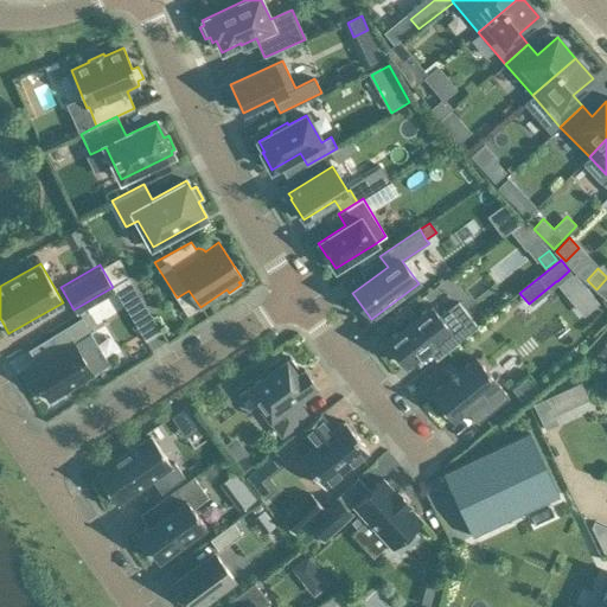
[(598,301),(575,273),(561,285),(583,313),(598,301)]
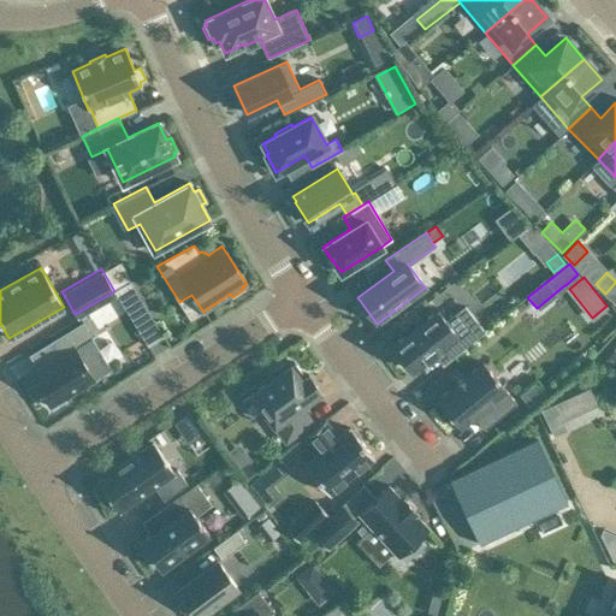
[(147,311),(130,282),(114,291),(131,320),(147,311)]
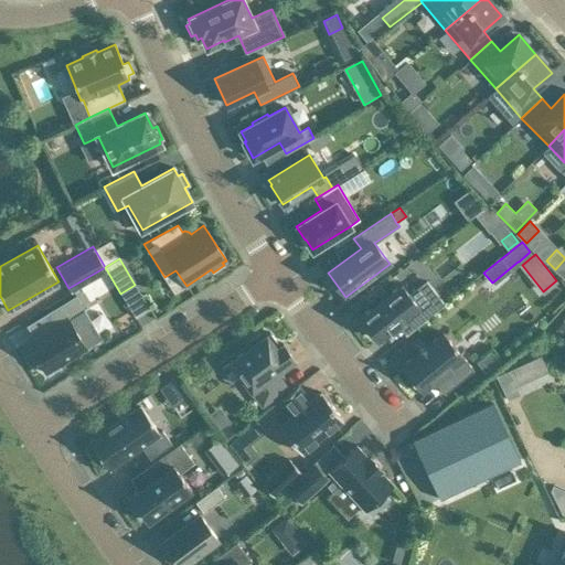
[(425,281),(408,296),(400,284),(359,317),(377,340),(390,329),(391,330),(396,324),(405,336),(444,305),(430,287),(425,281)]
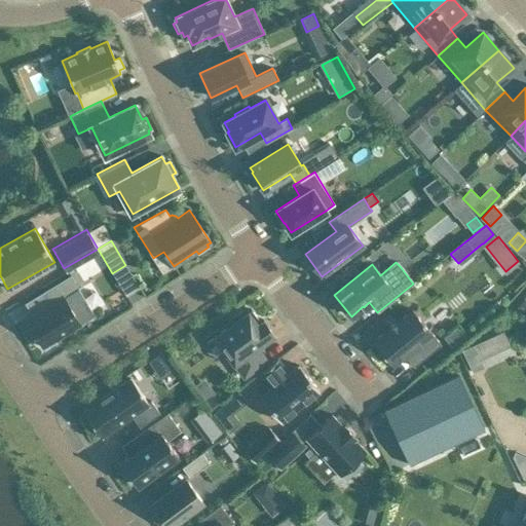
[(25,320),(40,343),(52,336),(54,340),(81,324),(65,297),(78,288),(71,275),(44,292),(51,303),(25,320)]
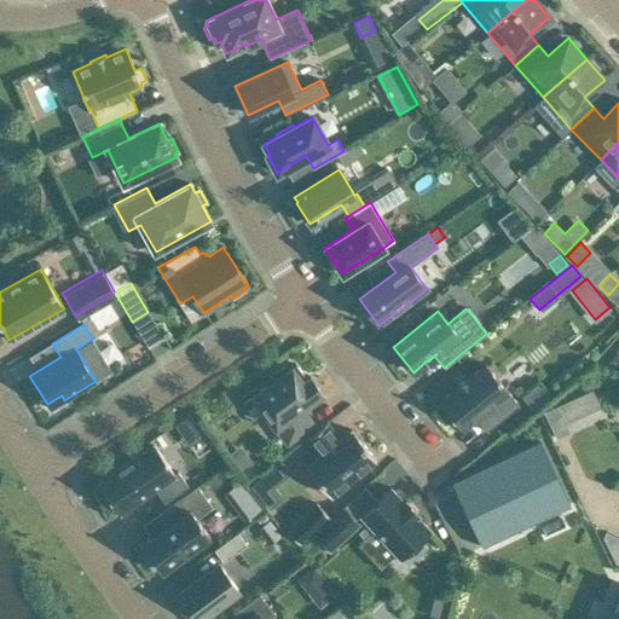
[(322,393),(310,376),(306,379),(295,364),(288,369),(285,365),(272,375),(276,379),(252,395),(287,444),(313,424),(301,409),(322,393)]
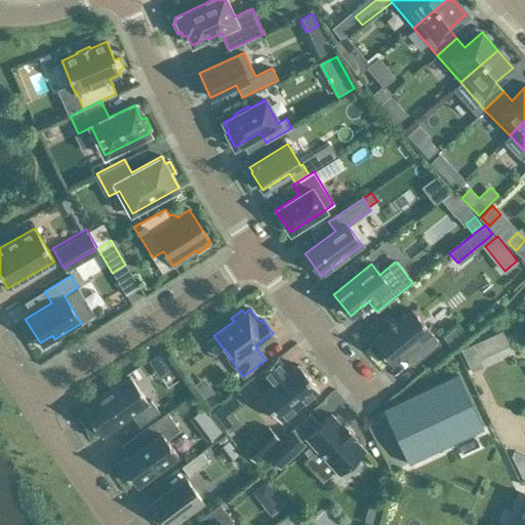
[(412,366),(440,344),(411,309),(372,340),(381,352),(377,355),(386,364),(389,361),(392,365),(404,356),(412,366)]
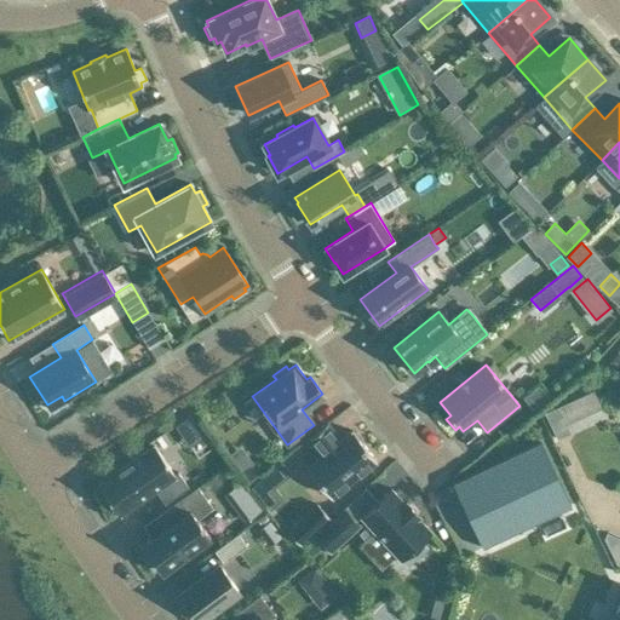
[(538,385),(523,397),(532,409),(547,396),(538,385)]
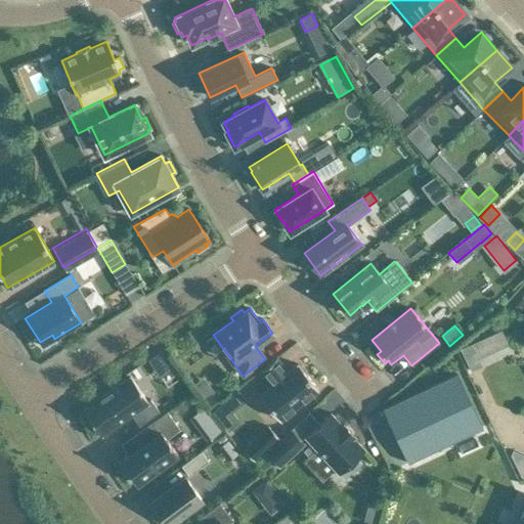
[(501,331),(490,336),(496,351),(508,346),(501,331)]
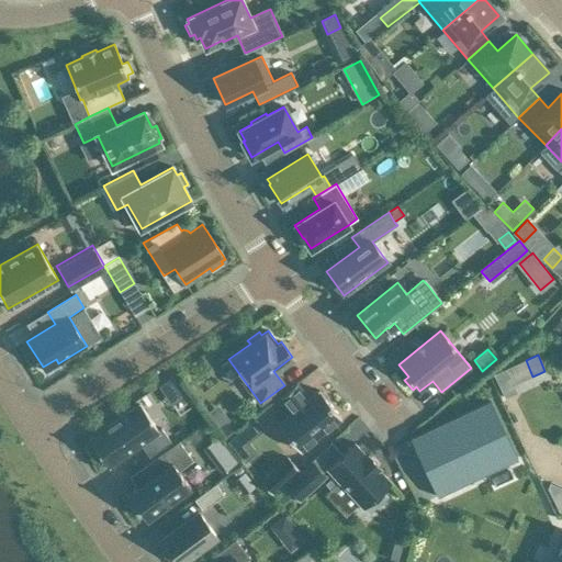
[(506,369),(494,374),(505,398),(516,393),(506,369)]
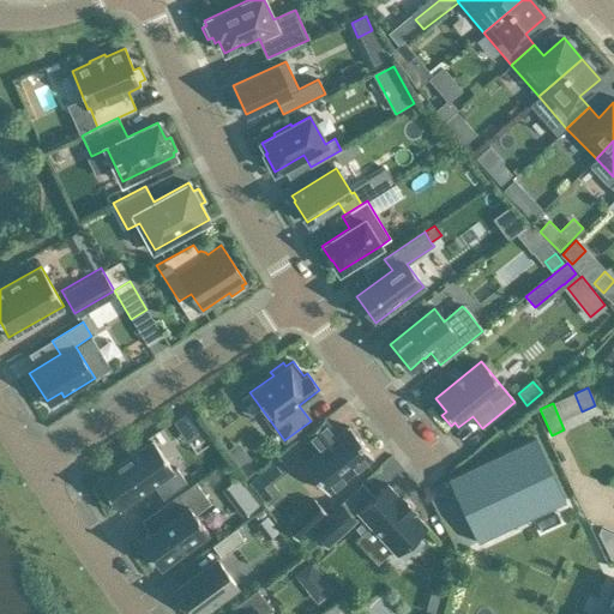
[(372,456),(348,427),(337,435),(324,419),(305,434),(319,451),(305,463),(329,492),(372,456)]
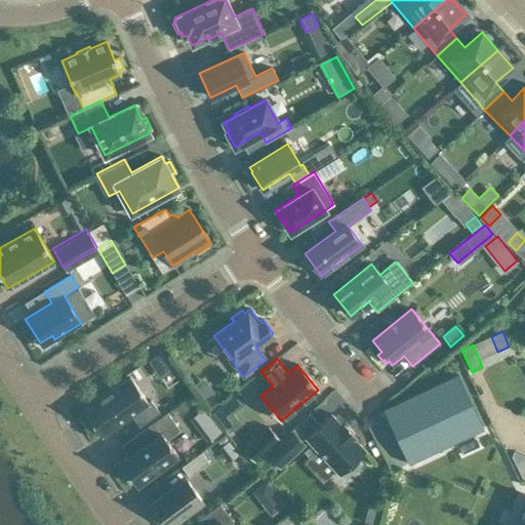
[(456,376),(384,410),(388,420),(377,426),(394,460),(404,455),(408,462),(481,428),(456,376)]
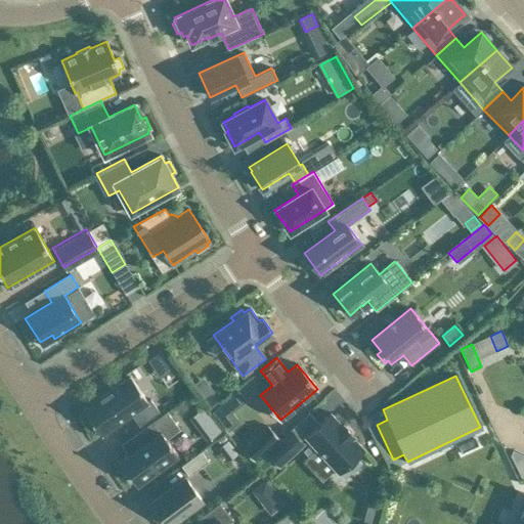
[(88,405),(83,408),(100,435),(131,415),(139,426),(160,412),(150,399),(147,401),(130,377),(98,398),(96,395),(85,402),(88,405)]
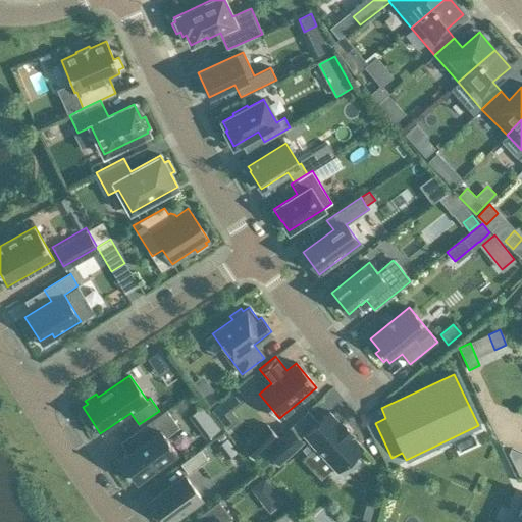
[(248,397),(261,389),(255,378),(242,384),(248,397)]
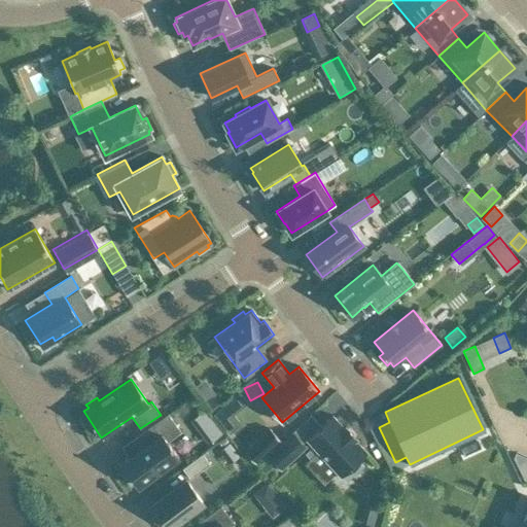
[(239,393),(213,413),(221,424),(247,405),(239,393)]
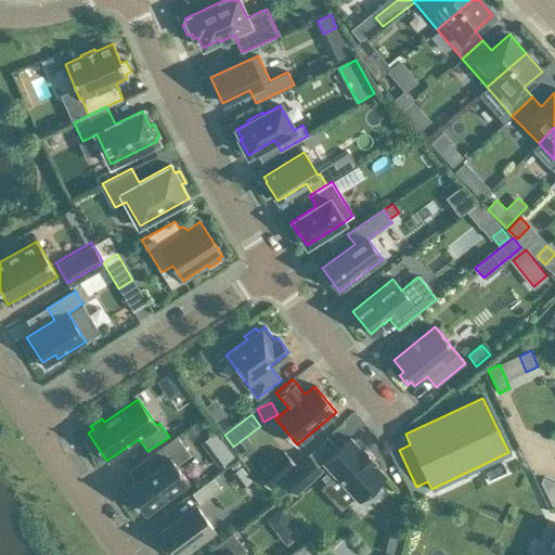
[(177,465),(191,454),(176,435),(144,459),(153,469),(126,489),(143,513),(188,480),(177,465)]
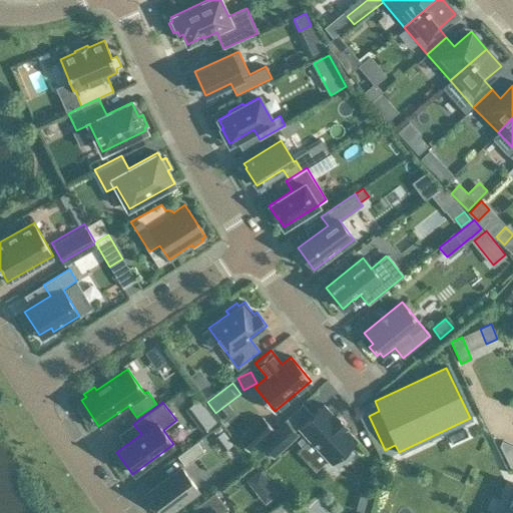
[(324,405),(299,428),(331,463),(356,440),(346,428),(347,427),(336,415),(335,416),(324,405)]
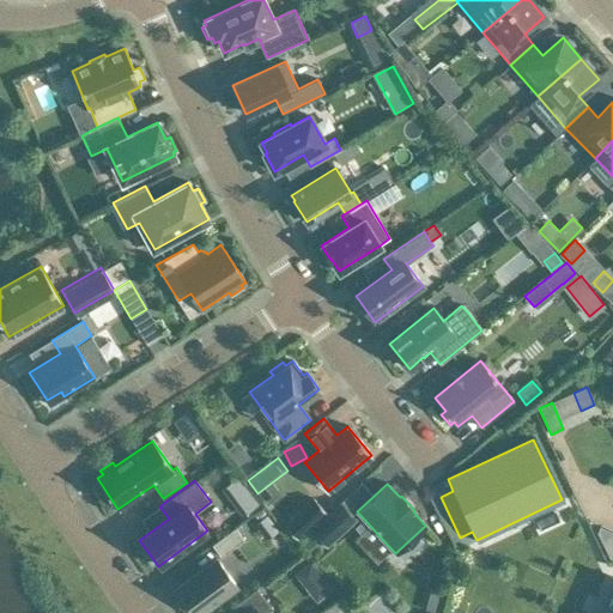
[(258,505),(252,497),(237,508),(243,516),(258,505)]
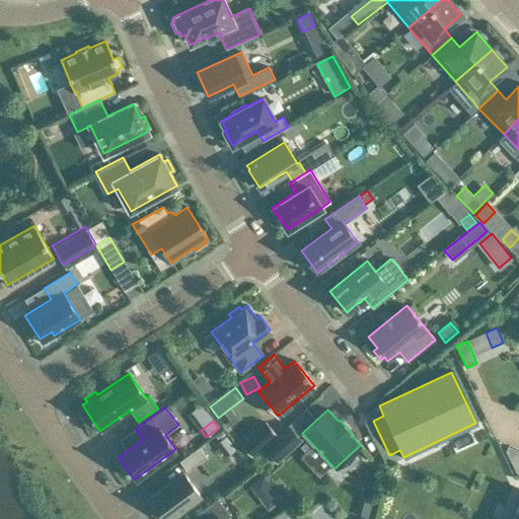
[(265,421),(240,444),(252,457),(277,434),(265,421)]
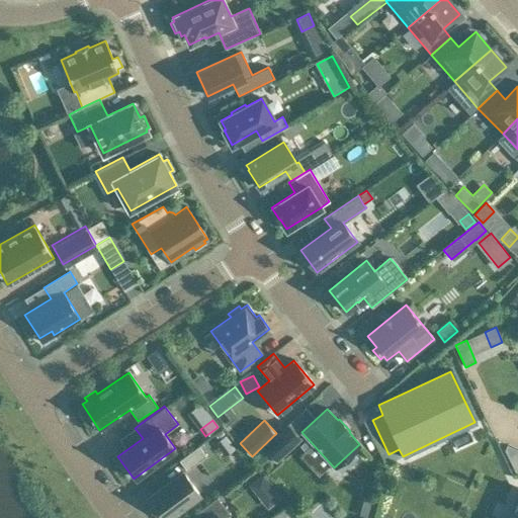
[(301,439),(287,424),(263,446),(276,461),(301,439)]
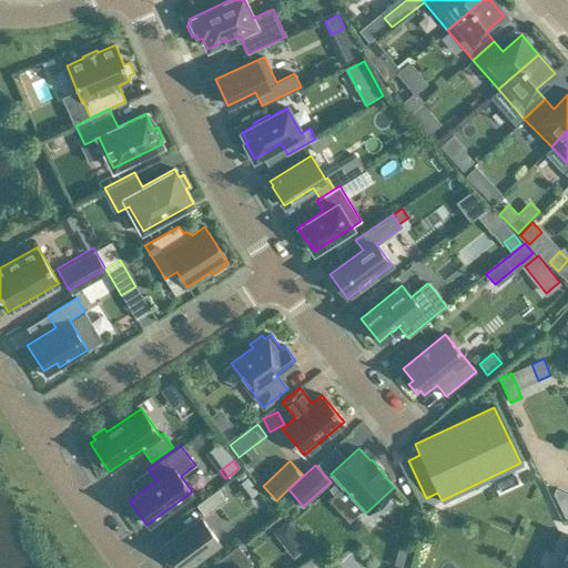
[(201,501),(209,513),(230,497),(222,486),(201,501)]
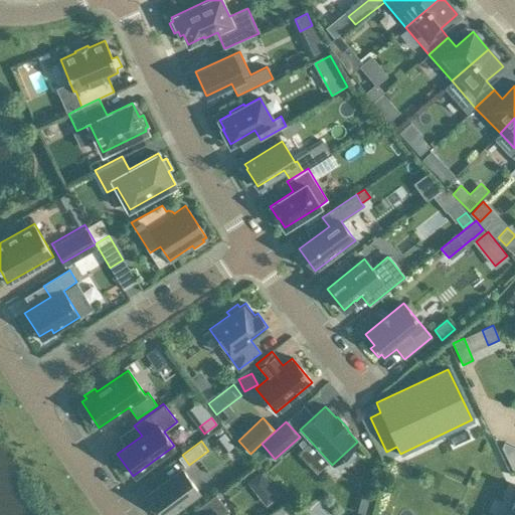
[(183,469),(148,495),(162,514),(167,514),(199,491),(183,469)]
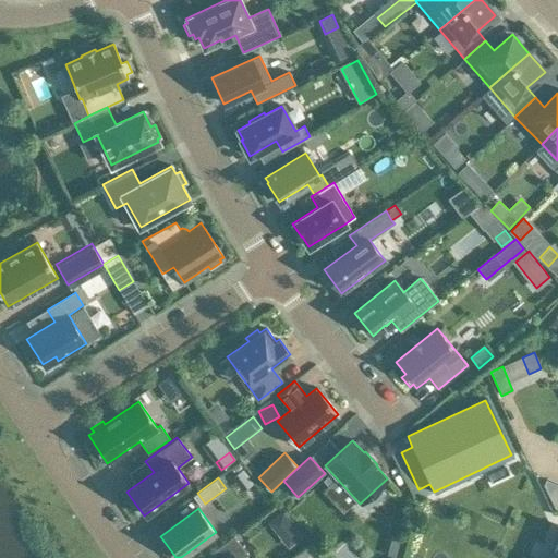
[(282,510),(269,520),(278,532),(291,522),(282,510)]
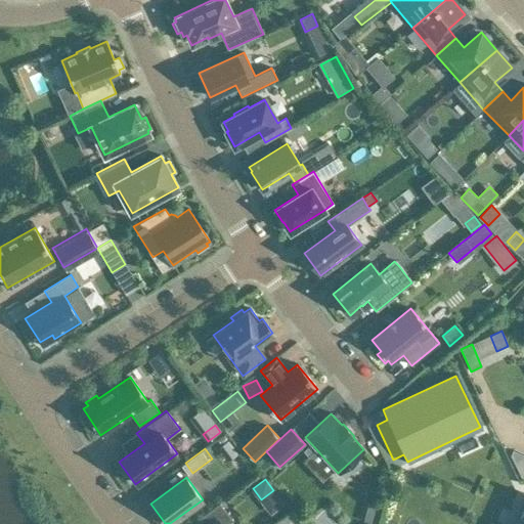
[(288,504),(296,496),(278,480),(271,487),(288,504)]
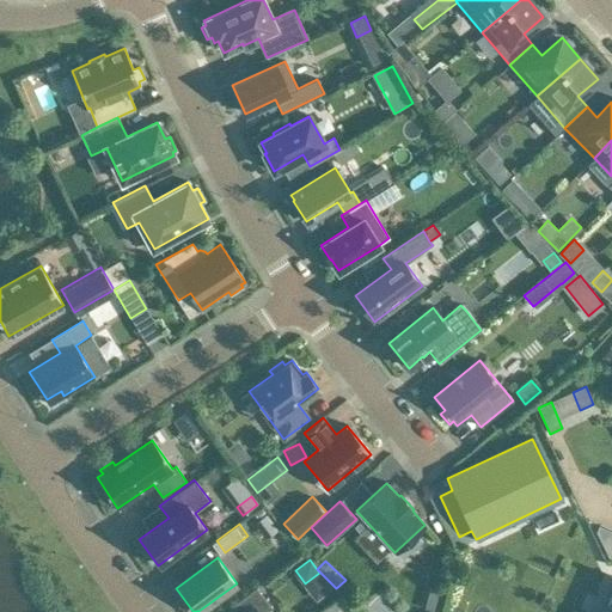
[(611,611),(611,581),(598,611),(611,611)]
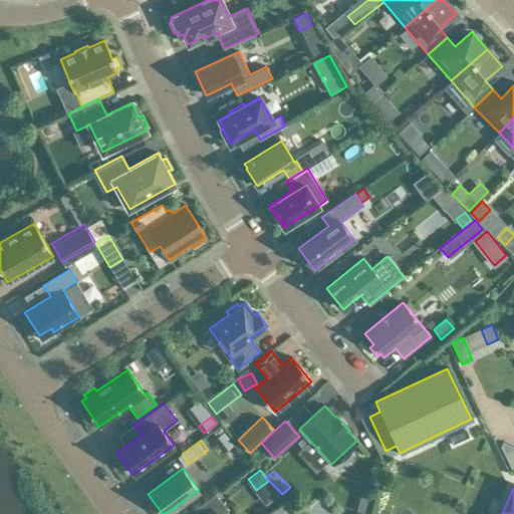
[(196,513),(223,513),(228,510),(215,493),(193,510),(196,513)]
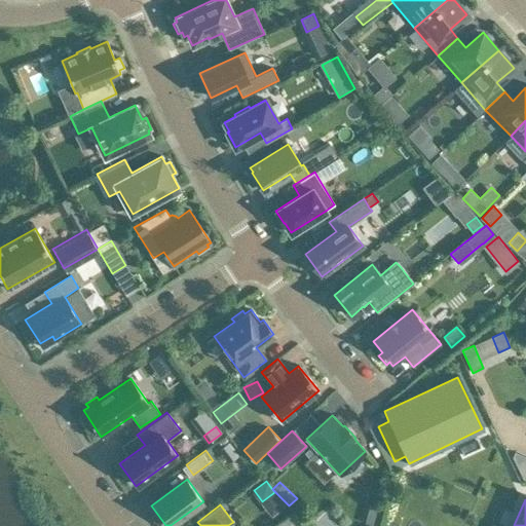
[(370,506),(366,522),(377,525),(382,510),(370,506)]
